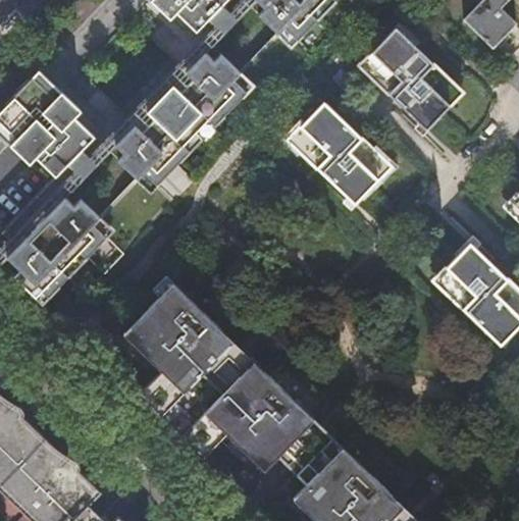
[(151,0),(171,18),(177,12),(197,32),(226,0),(151,0)]
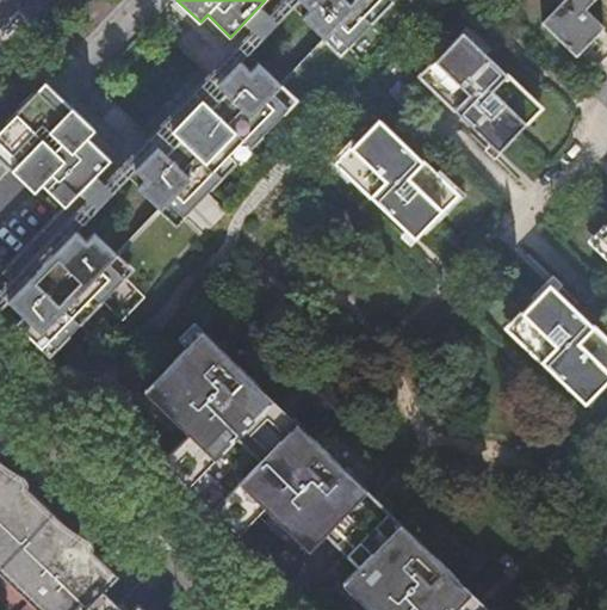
[(333,32),(348,47),(372,23),(364,14),(378,0),(394,0),(297,0),(292,6),(326,39),(333,32)]
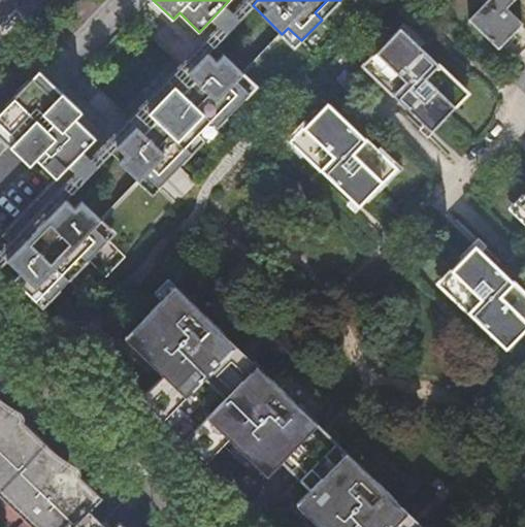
[(322,20),(340,0),(327,0),(315,12),(322,20)]
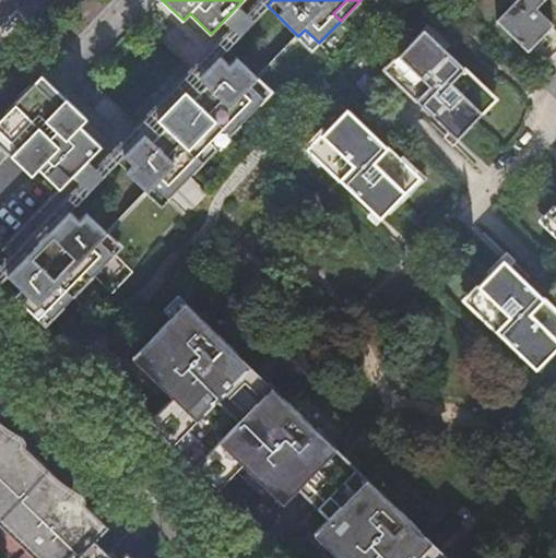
[(513,0),(494,21),(524,51),(549,25),(533,9),(540,0),(513,0)]
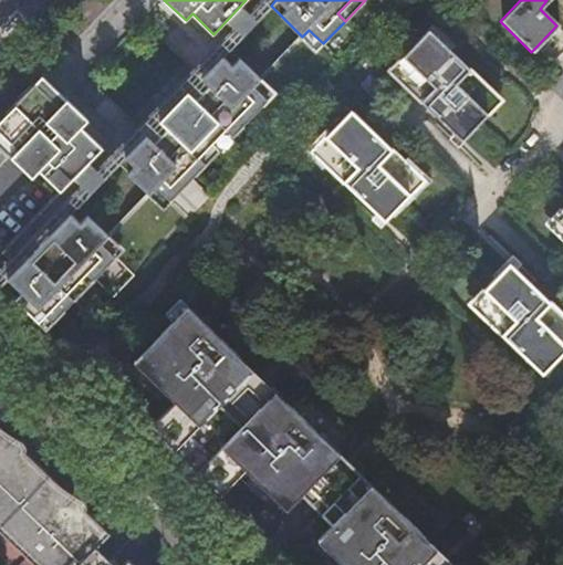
[(477,126),(488,114),(481,107),(496,92),(429,29),(404,55),(412,62),(396,77),(456,134),(470,119),(477,126)]
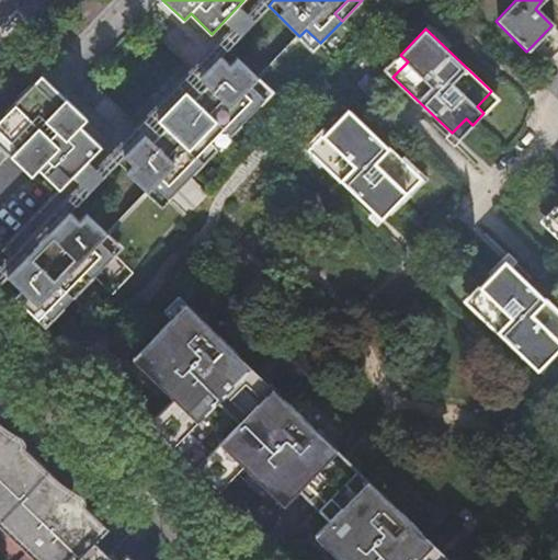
[(314,50),(320,43),(306,30),(299,36),(314,50)]
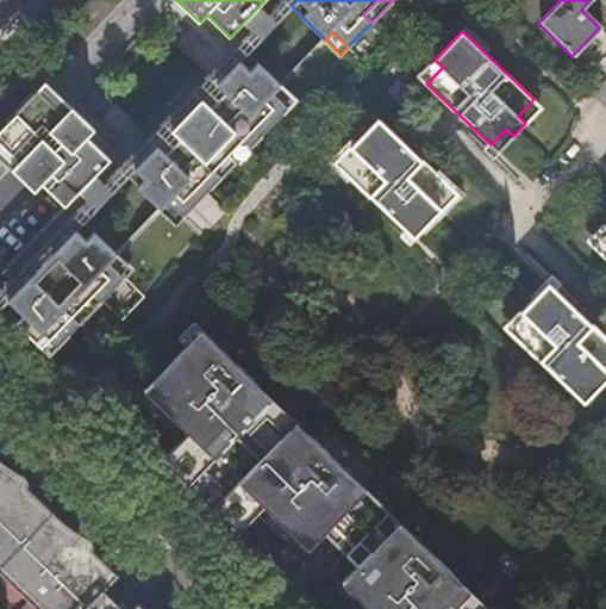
[(185,217),(289,107),(274,93),(281,85),(248,53),(241,60),(231,53),(126,161),(133,168),(126,176),(161,209),(169,202),(185,217)]
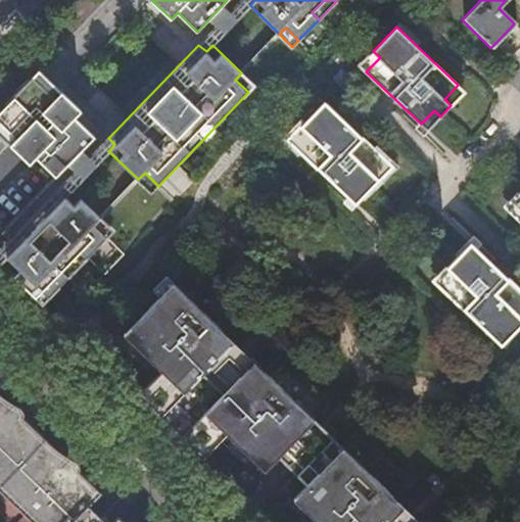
[(360,65),(366,72),(380,57),(373,51),(360,65)]
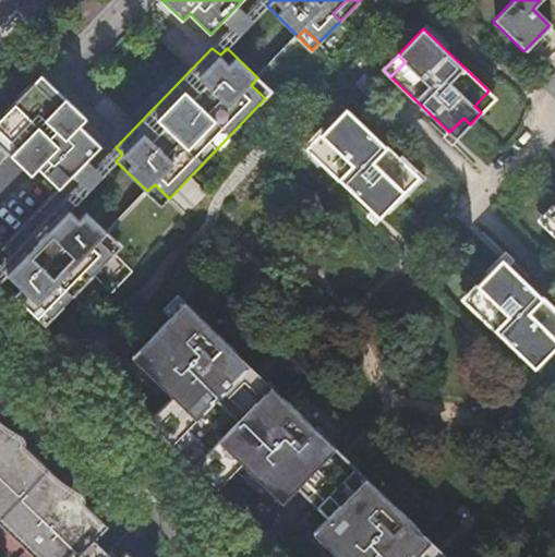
[(5,114),(0,120),(0,131),(17,148),(11,155),(32,176),(39,169),(60,189),(101,145),(81,125),(87,119),(65,98),(41,75),(35,82),(5,113),(5,114)]
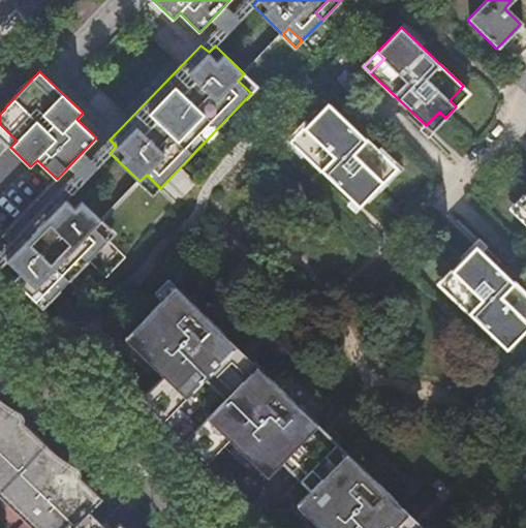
[(238,81),(251,93),(257,86),(244,73),(238,81)]
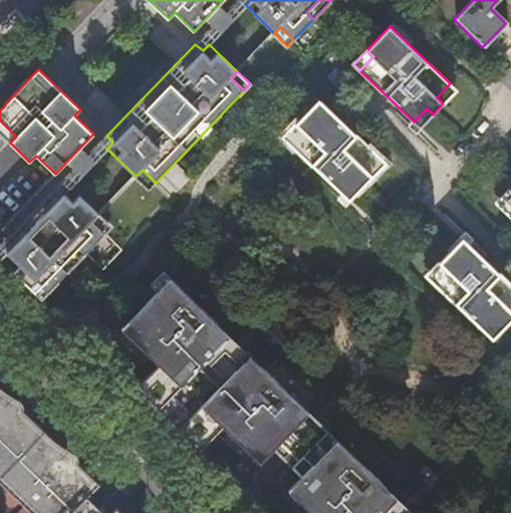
[(437,97),(443,103),(457,90),(450,83),(437,97)]
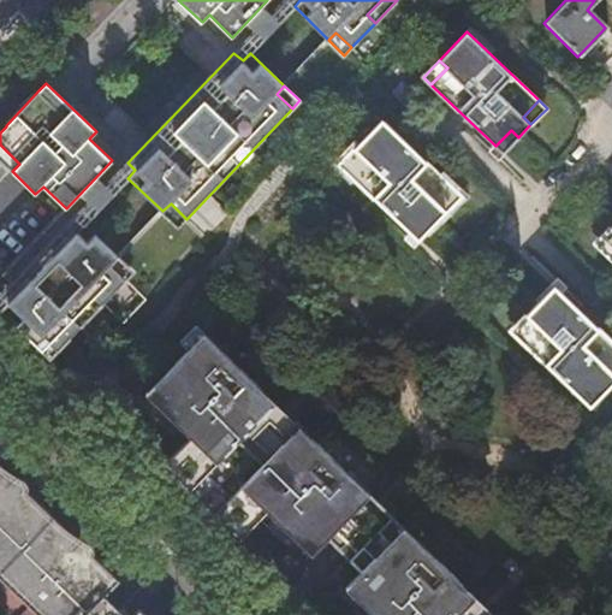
[(382,120),(355,148),(362,155),(346,172),(410,234),(426,218),(434,225),(446,213),(438,205),(453,188),(382,120)]
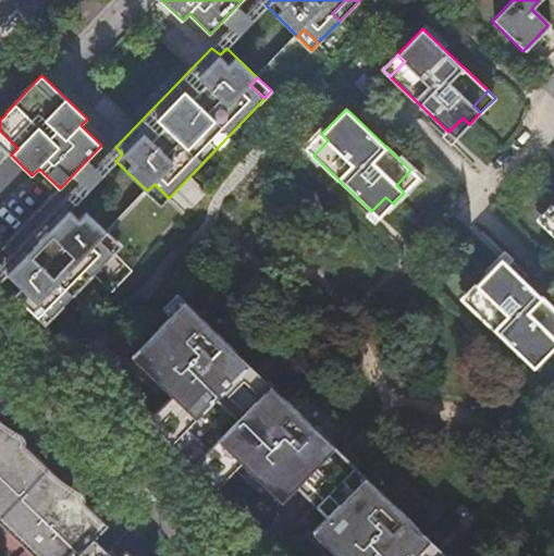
[(471,126),(469,124),(463,118),(448,132),(443,137),(452,146),(471,126)]
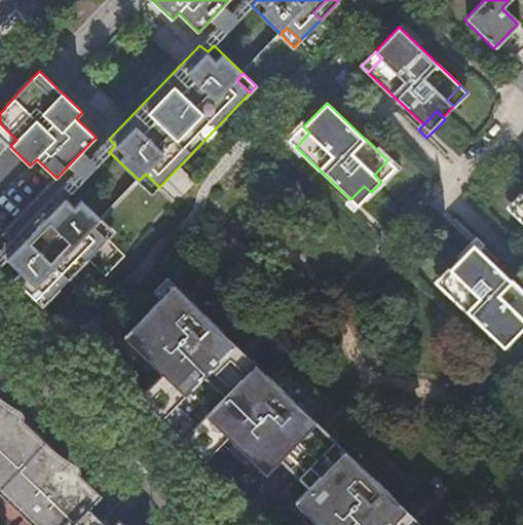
[(16,140),(0,123),(0,136),(10,146),(16,140)]
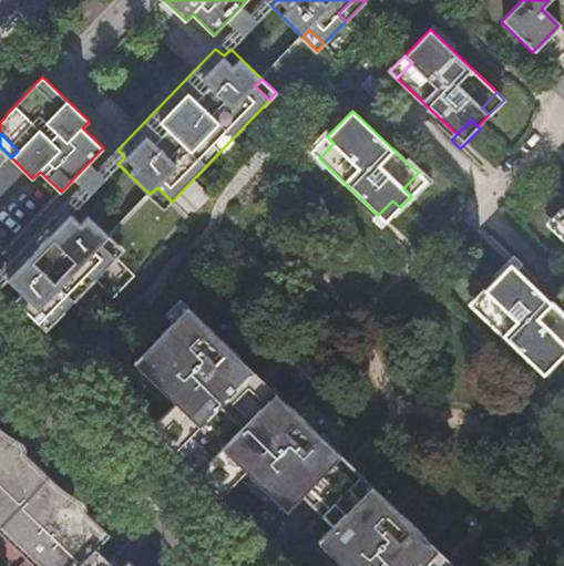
[(334,143),(327,136),(311,152),(319,158),(334,143)]
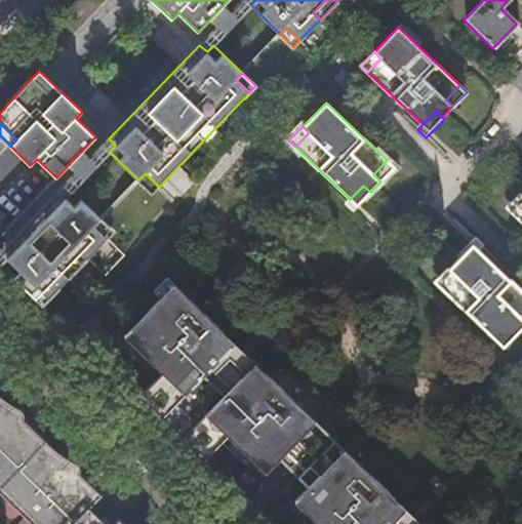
[(394,167),(387,160),(373,174),(380,182),(394,167)]
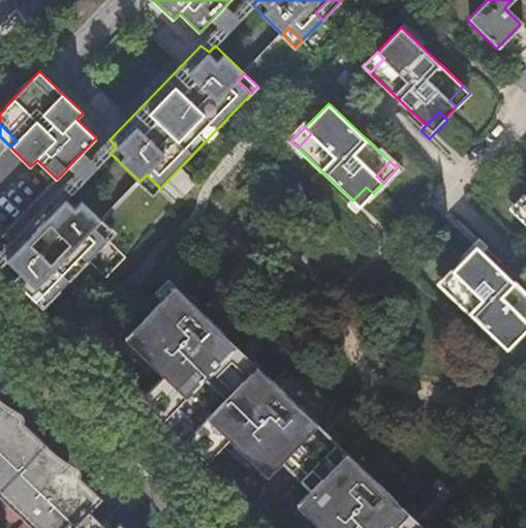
[(153,194),(160,188),(147,175),(140,181),(153,194)]
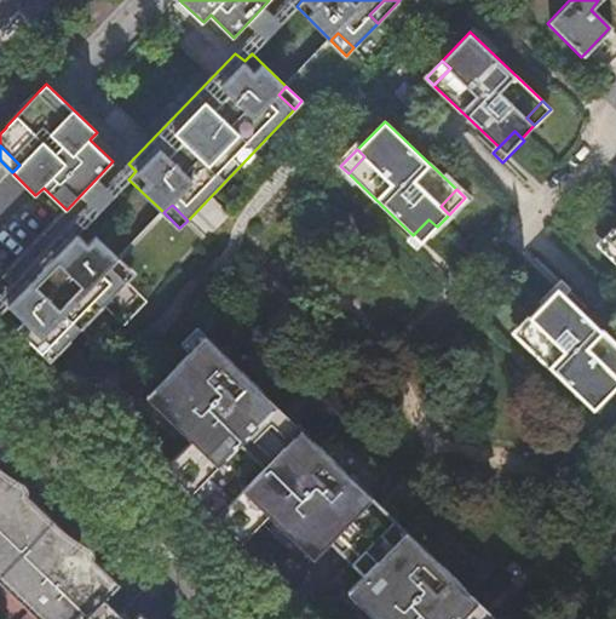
[(438,229),(437,227),(429,219),(413,235),(407,241),(416,251),(438,229)]
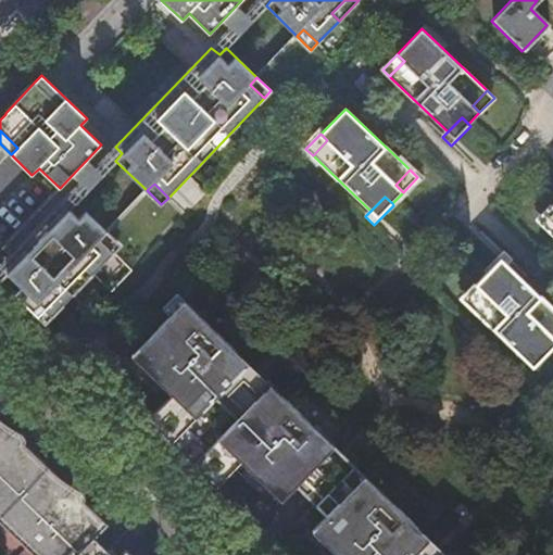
[(537,221),(544,227),(552,217),(552,206),(552,205),(537,221)]
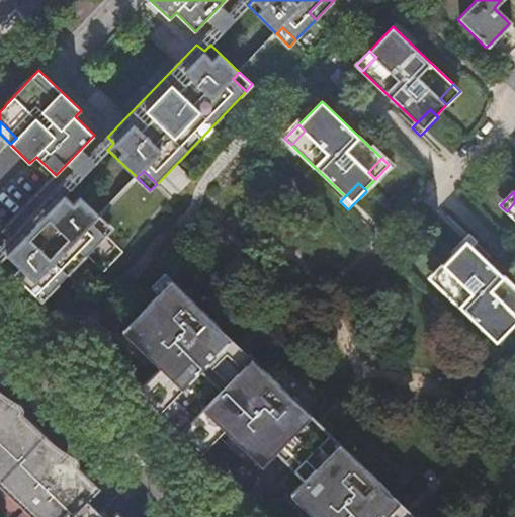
[(41,289),(48,295),(68,275),(61,268),(79,250),(86,256),(106,236),(93,224),(99,217),(79,197),(73,204),(64,195),(6,255),(19,268),(13,275),(34,295),(41,289)]
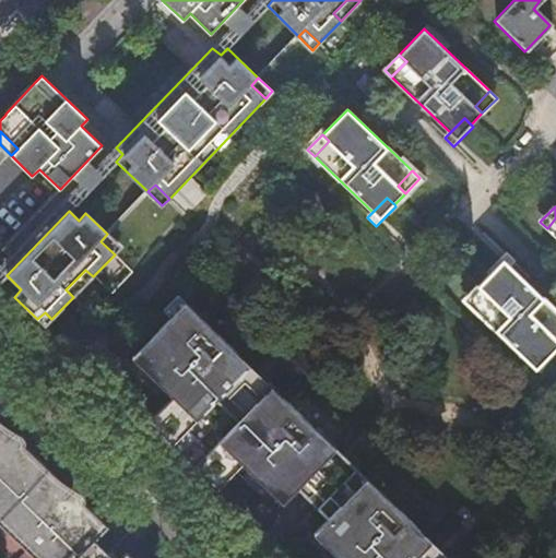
[(121,247),(107,234),(101,241),(115,254),(121,247)]
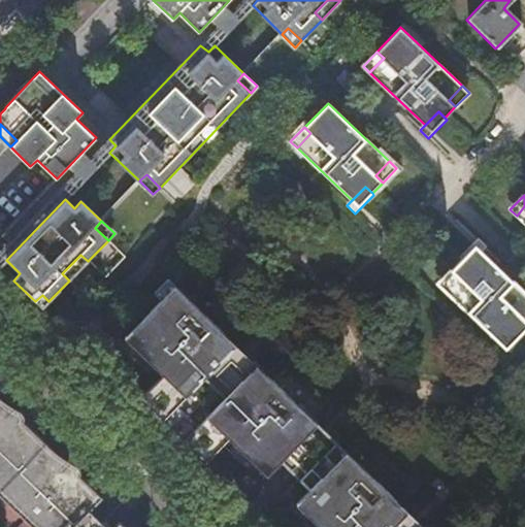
[(460,259),(462,260),(469,266),(483,253),(487,248),(479,239),(466,253),(460,259)]
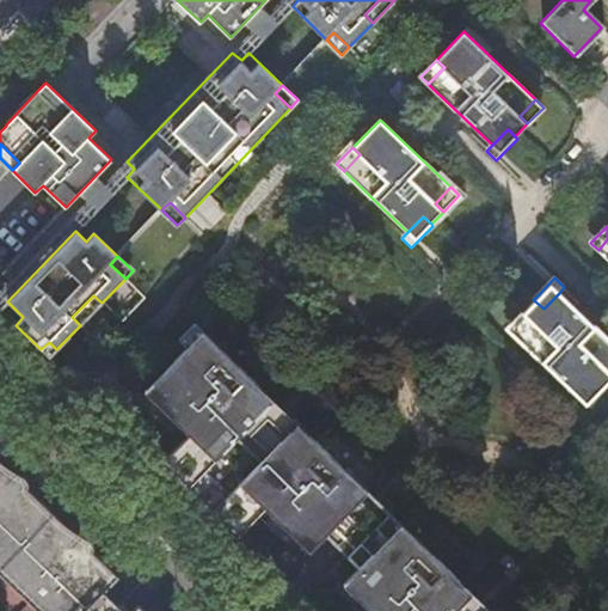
[(587,405),(607,383),(607,371),(607,370),(607,368),(607,340),(559,293),(544,309),(535,301),(523,313),(530,322),(515,338),(587,405)]
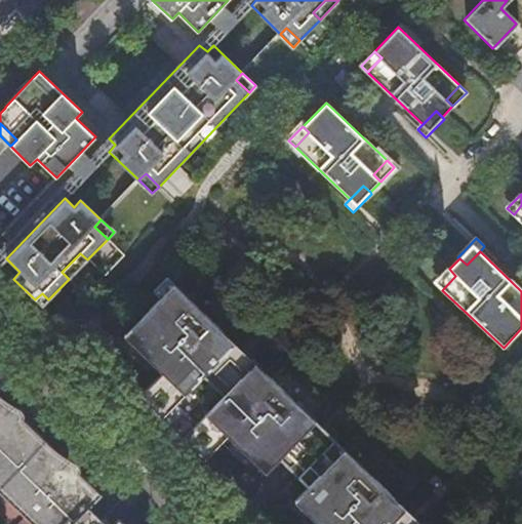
[(69,279),(87,259),(80,253),(62,272),(69,279)]
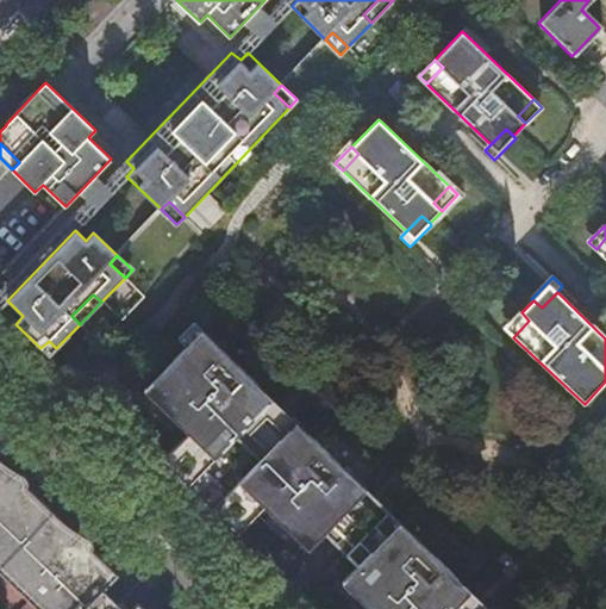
[(506,329),(513,337),(529,321),(522,312),(506,329)]
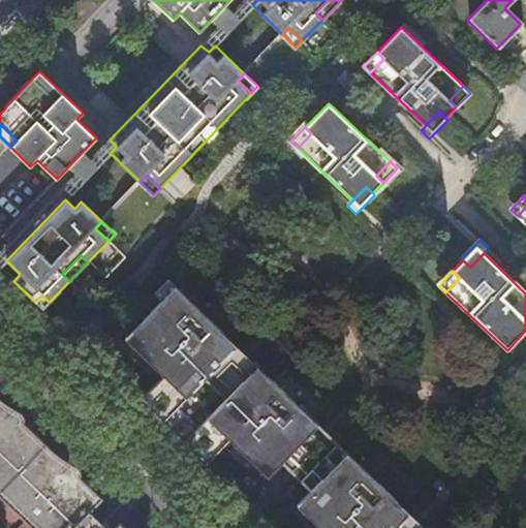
[(152,411),(162,422),(183,441),(193,451),(191,454),(204,465),(228,439),(267,476),(280,463),(317,425),(266,376),(253,390),(250,386),(257,378),(250,372),(243,379),(222,360),(225,356),(226,355),(226,353),(227,353),(227,352),(227,351),(227,350),(226,349),(225,348),(220,342),(225,336),(175,286),(167,294),(162,290),(158,294),(162,300),(124,339),(162,376),(137,401),(150,413),(152,411)]
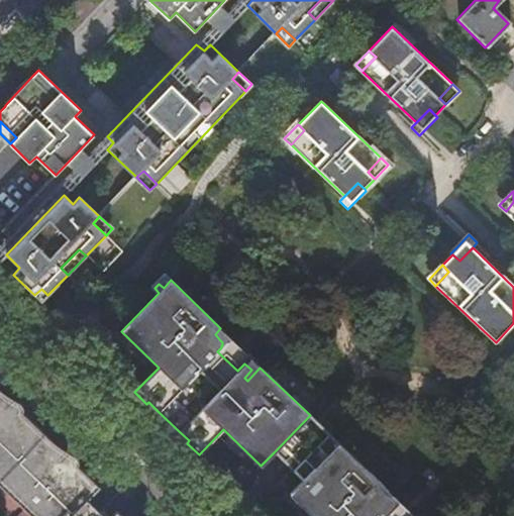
[(41,302),(47,295),(41,289),(34,295),(41,302)]
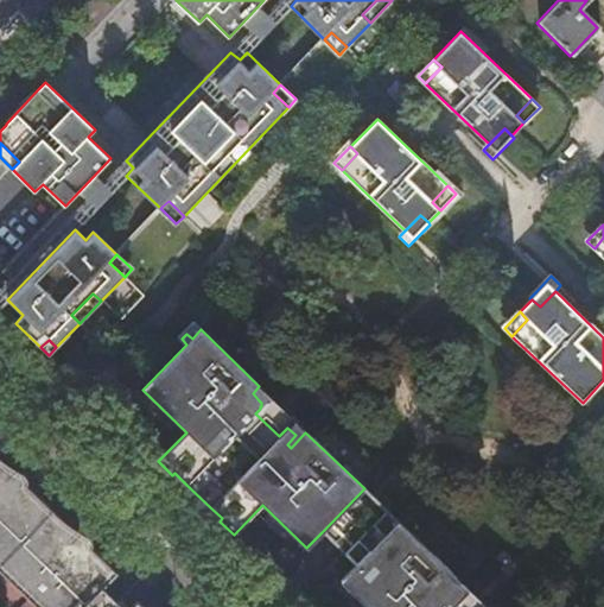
[(0,573),(6,579),(13,573),(26,586),(39,598),(48,606),(141,606),(135,601),(129,606),(110,606),(96,593),(115,573),(107,564),(90,549),(90,548),(91,545),(91,544),(90,542),(89,541),(89,538),(87,537),(86,536),(84,535),(82,535),(80,535),(78,535),(76,535),(26,486),(26,485),(26,484),(26,481),(26,480),(25,478),(24,476),(23,475),(21,474),(20,473),(18,473),(16,472),(14,472),(12,473),(0,460),(0,573)]
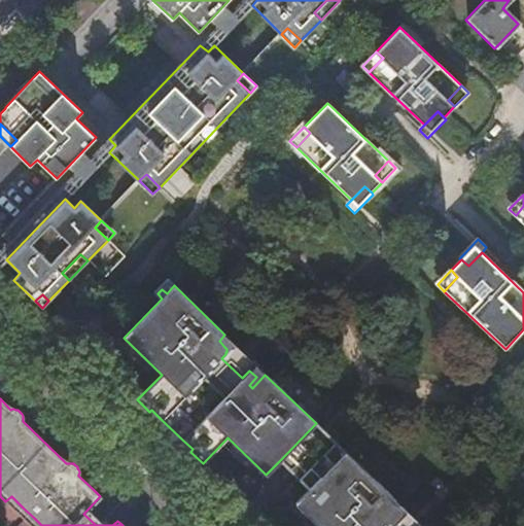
[(316,423),(279,461),(291,474),(297,479),(311,464),(316,464),(323,471),(344,451),(326,433),(316,423)]
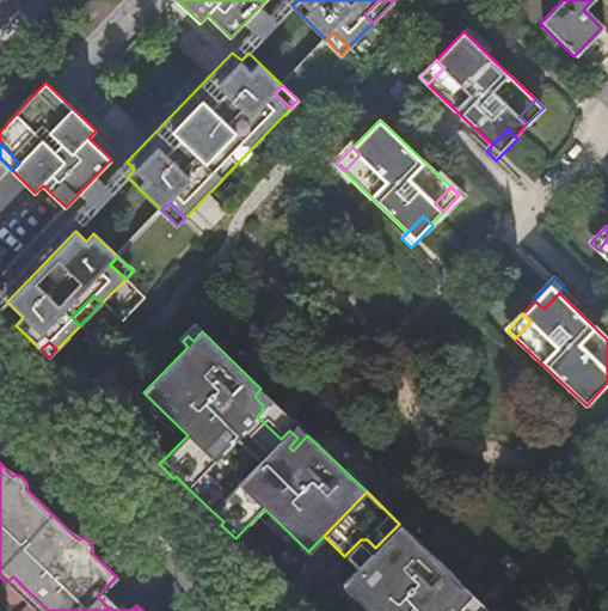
[(458,610),(454,608),(459,604),(459,603),(460,602),(460,600),(460,599),(460,598),(460,597),(459,596),(459,594),(452,587),(458,580),(399,524),(375,548),(356,568),(341,584),(369,610),(458,610)]
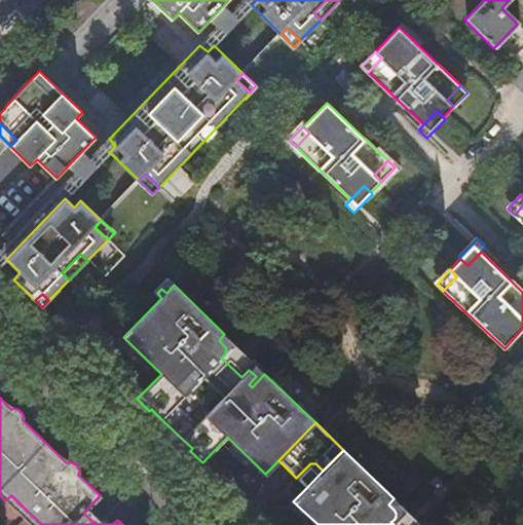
[(11,495),(5,500),(14,509),(14,510),(15,510),(16,510),(17,510),(19,510),(20,509),(21,509),(23,507),(11,495)]
